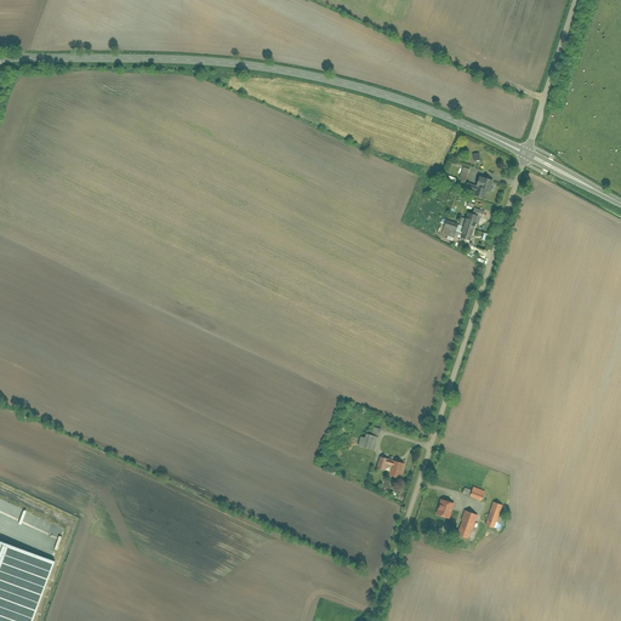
[(463,169),(459,181),(466,183),(471,171),(463,169)]
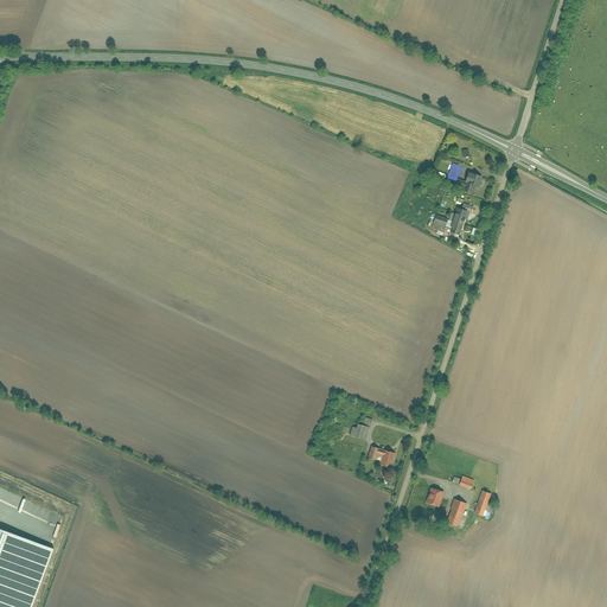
[(462,183),(466,185),(464,192),(472,195),(475,186),(479,189),(483,177),(471,173),(470,176),(465,174),(462,183)]
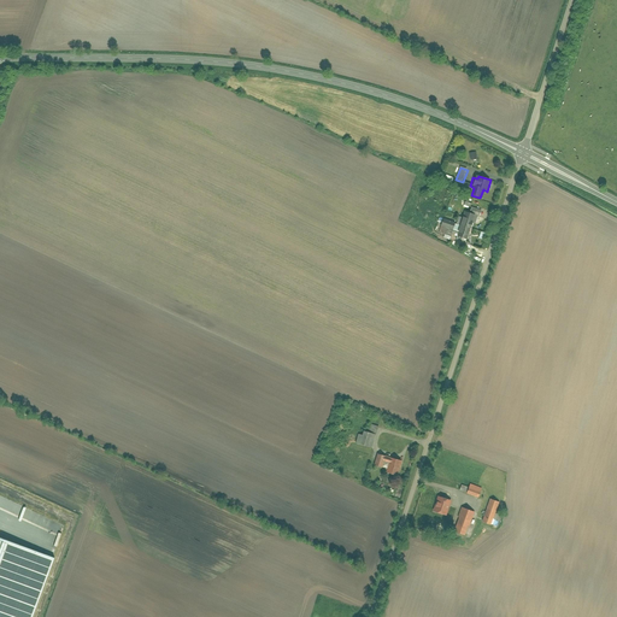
[(451,231),(456,233),(454,238),(466,241),(474,216),(462,212),(460,218),(456,217),(453,223),(442,219),(439,231),(451,235),(451,231)]
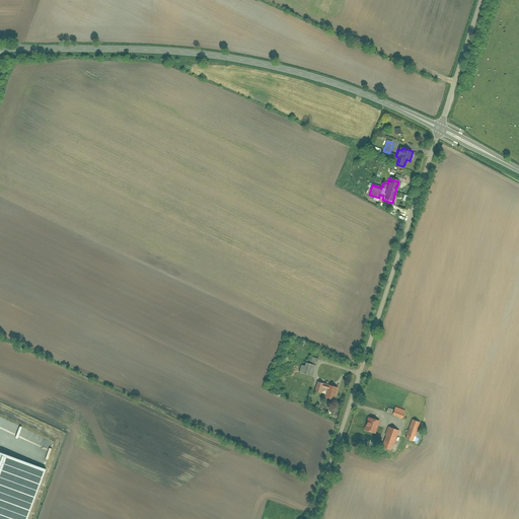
[(398,193),(403,195),(406,186),(401,183),(398,193)]
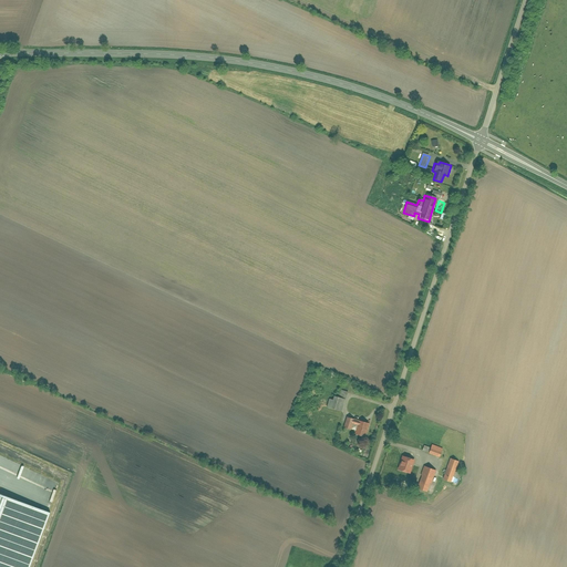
[(351,430),(354,419),(348,416),(344,429),(351,430)]
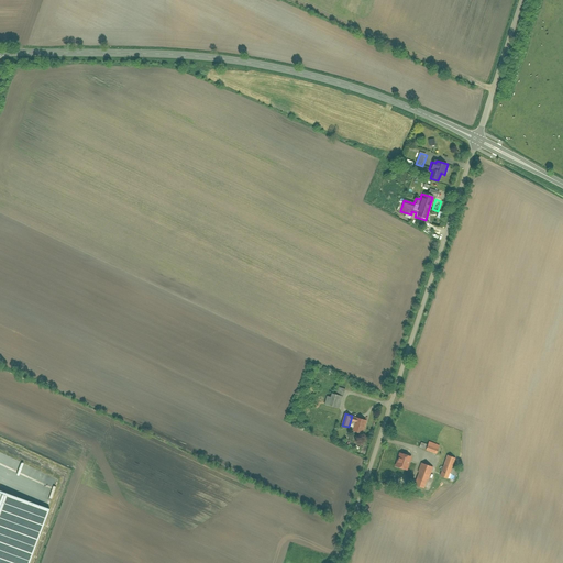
[(362,434),(366,420),(356,417),(353,431),(362,434)]
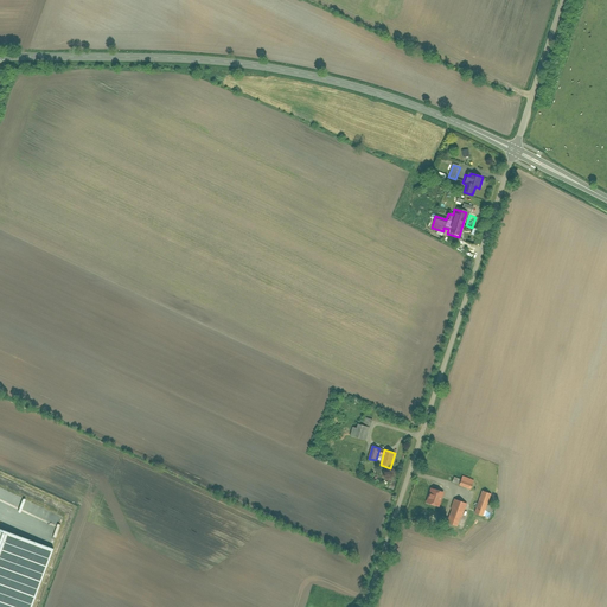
[(443,493),(432,489),(427,503),(439,506),(443,493)]
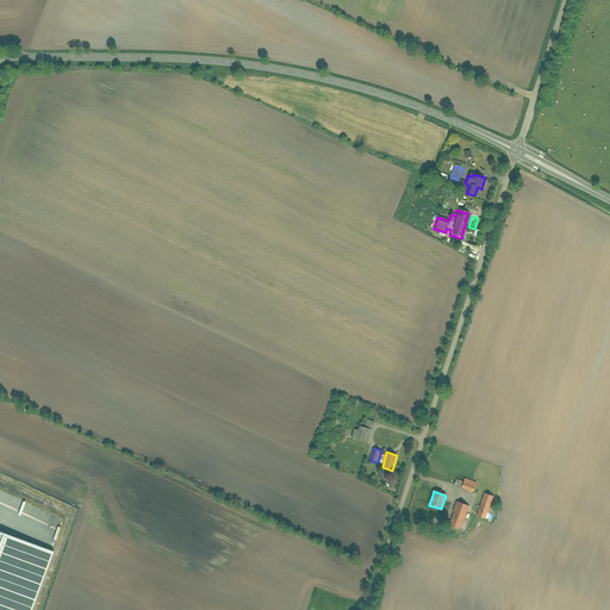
[(0,609),(27,609),(53,548),(0,528),(0,609)]
